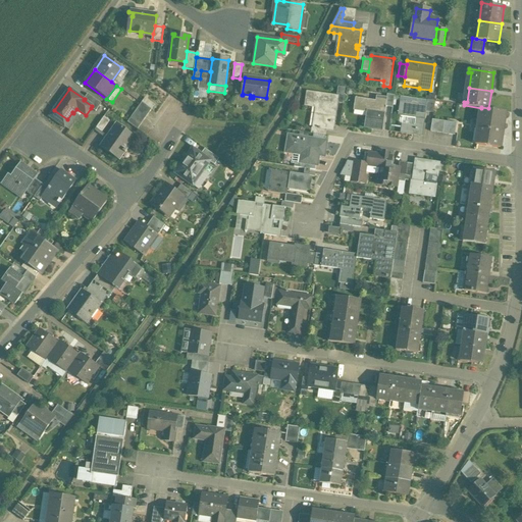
[(101,104),(88,94),(85,99),(84,100),(92,106),(91,108),(96,111),(101,104)]
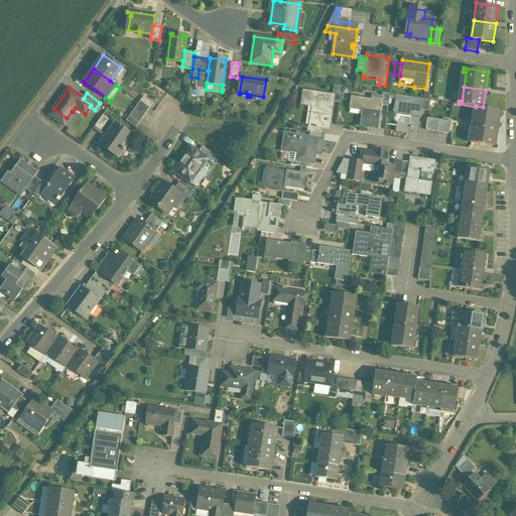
[(334,97),(303,93),(302,103),(315,105),(312,126),(323,128),(329,128),(334,97)]
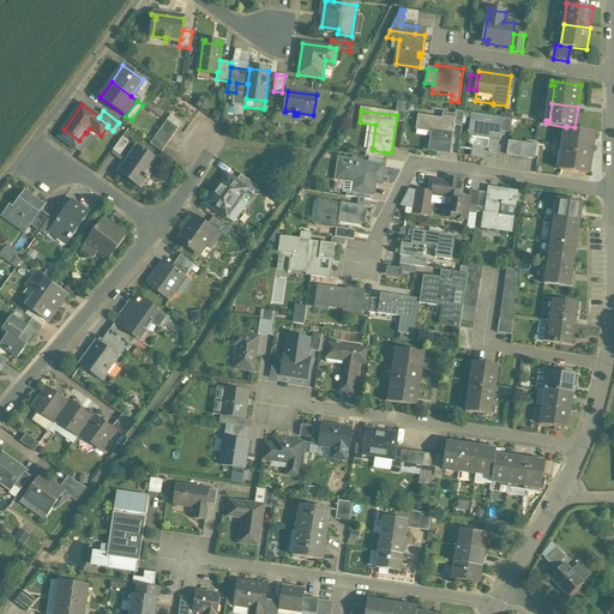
[(464,112),(456,110),(455,118),(456,118),(455,126),(462,127),(464,112)]
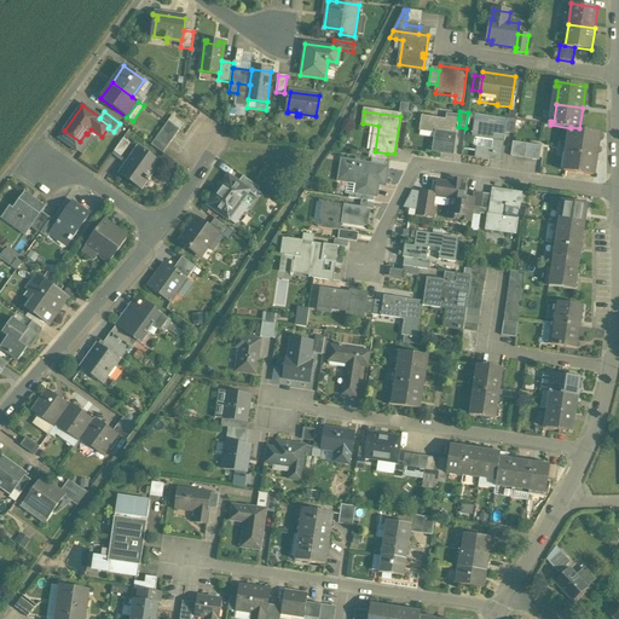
[(174,126),(180,129),(184,125),(172,116),(168,121),(174,126)]
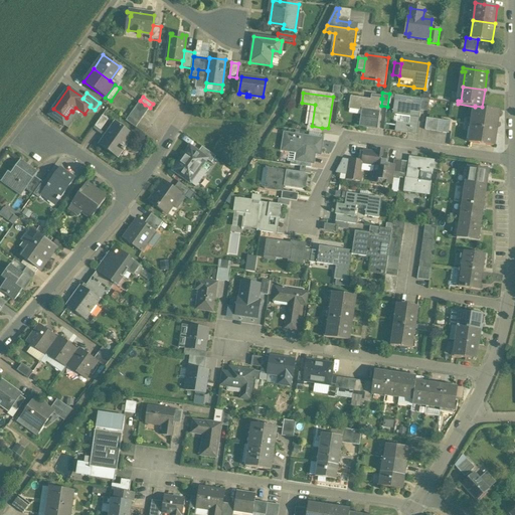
[(381,99),(371,98),(371,100),(350,97),(349,108),(361,110),(359,125),(375,127),(376,121),(378,122),(381,106),(382,99),(381,99)]
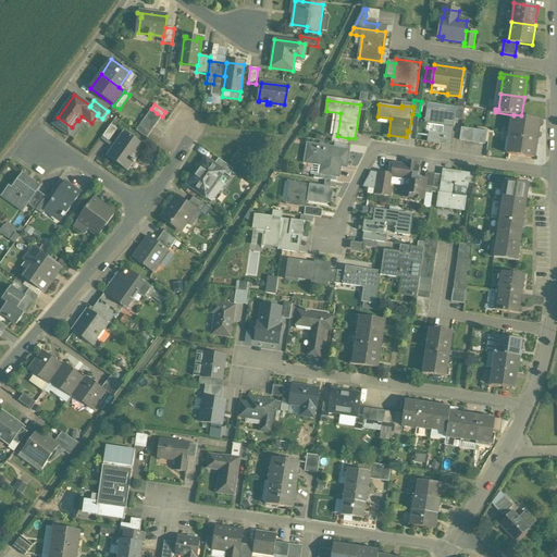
[(465,108),(456,107),(455,114),(456,114),(455,121),(462,122),(465,108)]
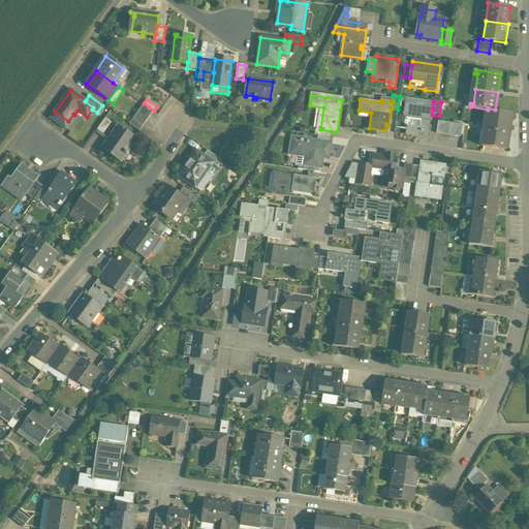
[(149,107),(144,103),(139,109),(150,116),(154,111),(149,107)]
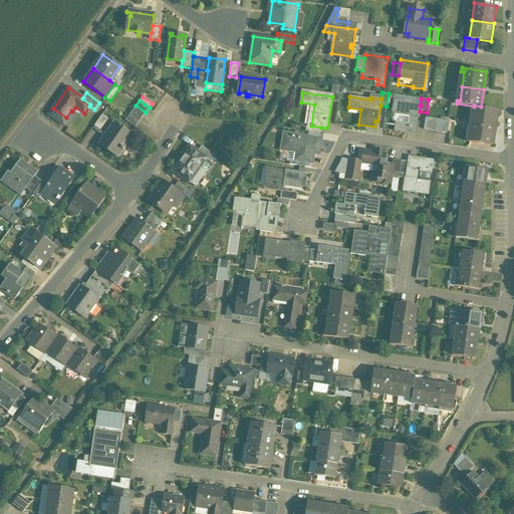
[(420,105),(395,101),(393,111),(407,113),(407,116),(410,117),(409,124),(396,122),(395,132),(417,135),(420,111),(421,105),(420,105)]
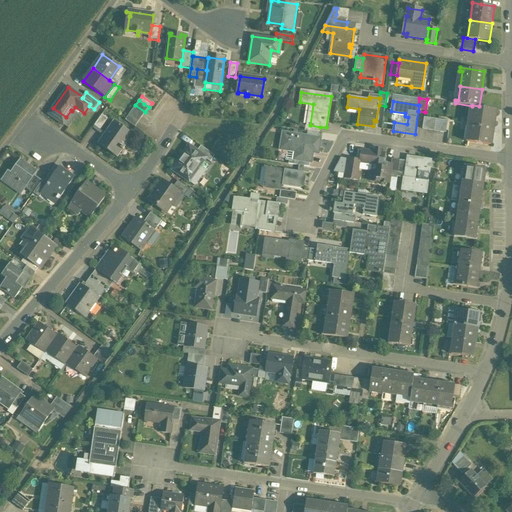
[(145,112),(135,105),(132,110),(142,117),(145,112)]
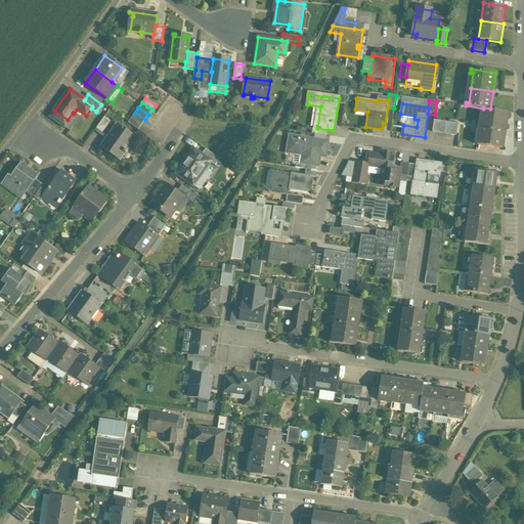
[(490,108),(483,107),(483,108),(480,126),(505,130),(508,112),(490,108)]
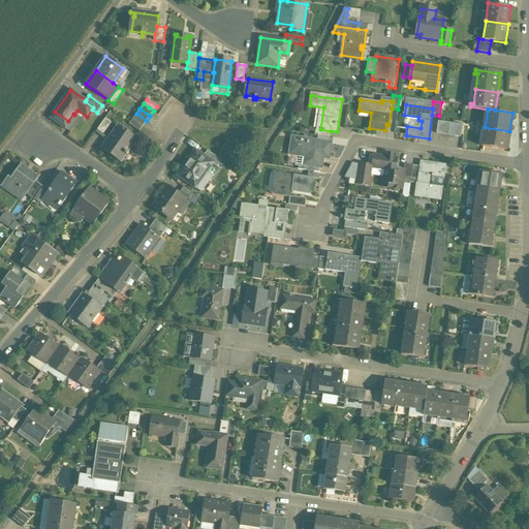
[(68,121),(55,112),(51,118),(65,129),(70,122),(68,121)]
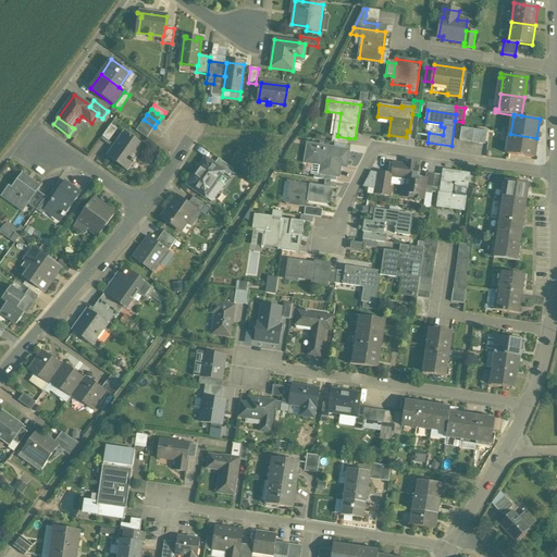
[(155,127),(144,120),(139,125),(150,133),(155,127)]
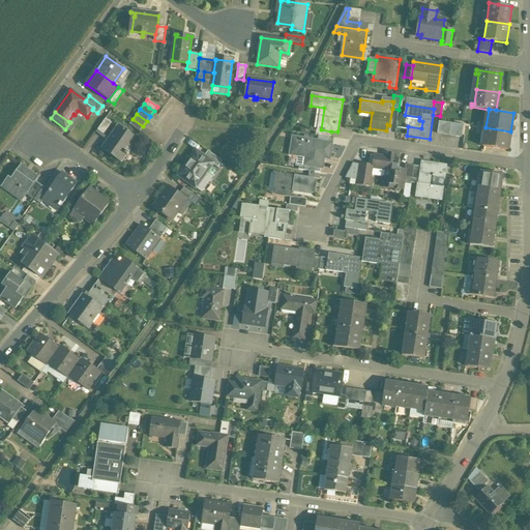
[(112,123),(106,119),(97,130),(104,135),(112,123)]
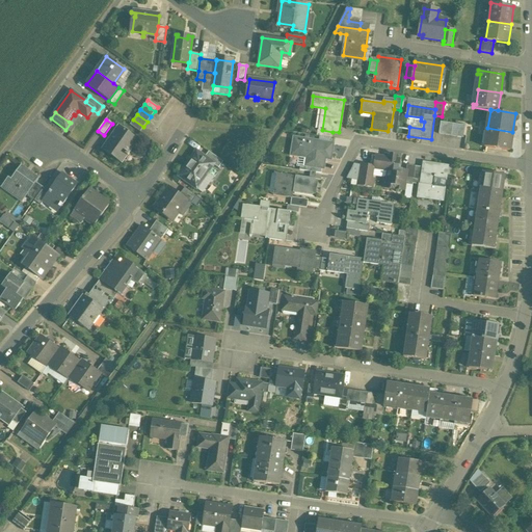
[(143,127),(133,120),(130,125),(140,132),(143,127)]
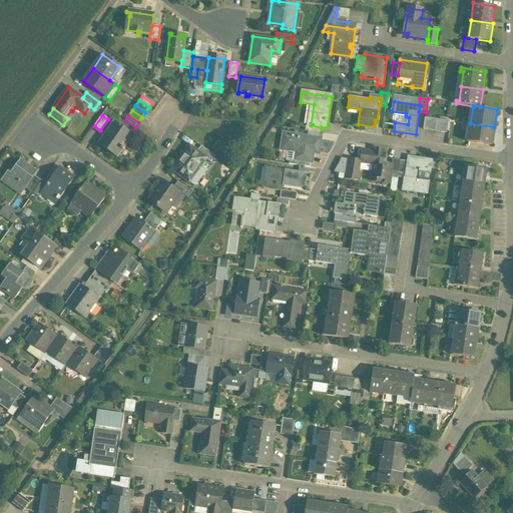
[(494,127),(470,123),(467,141),(491,144),(494,127)]
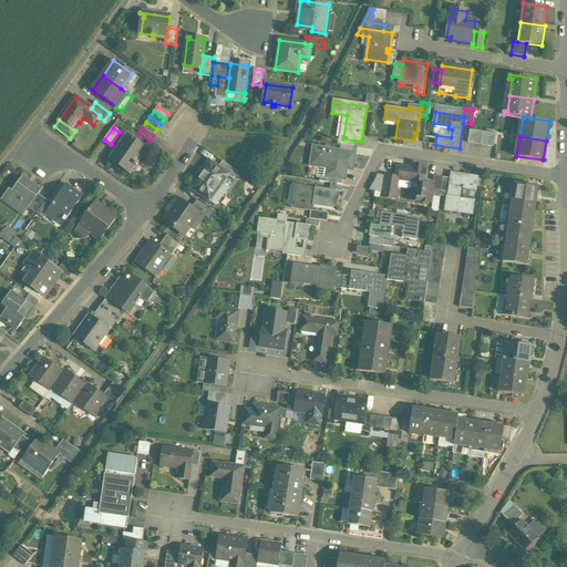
[(126,137),(122,143),(121,142),(116,147),(119,148),(111,158),(135,175),(130,171),(134,165),(136,167),(138,164),(137,164),(138,162),(137,161),(143,152),(145,150),(126,137)]
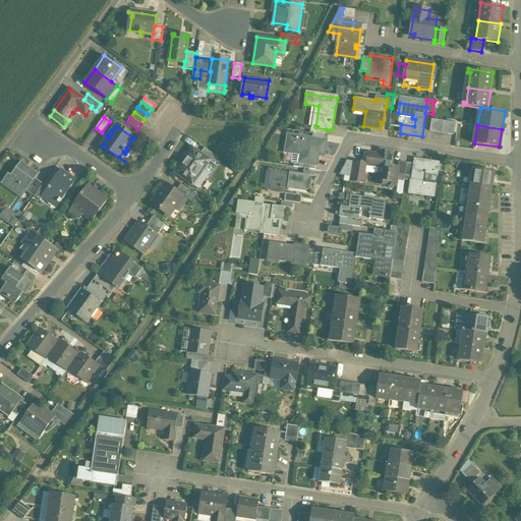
[(315,127),(311,127),(310,133),(325,135),(326,129),(315,127)]
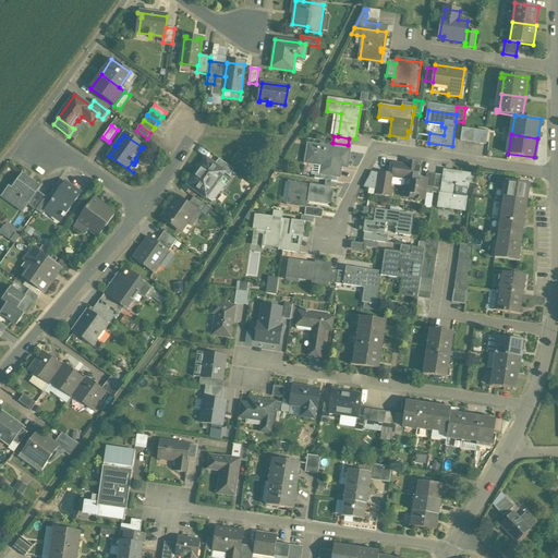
[(348,145),(332,143),(331,149),(347,153),(348,145)]
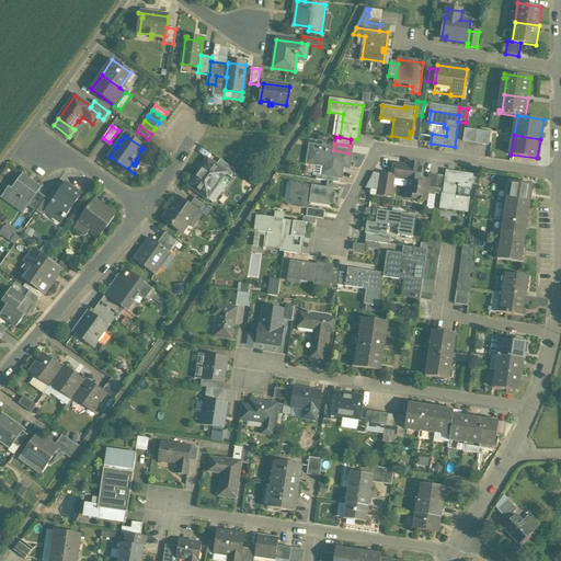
[(333,150),(311,147),(309,162),(325,164),(323,174),(340,178),(342,167),(348,167),(351,153),(348,153),(333,150)]
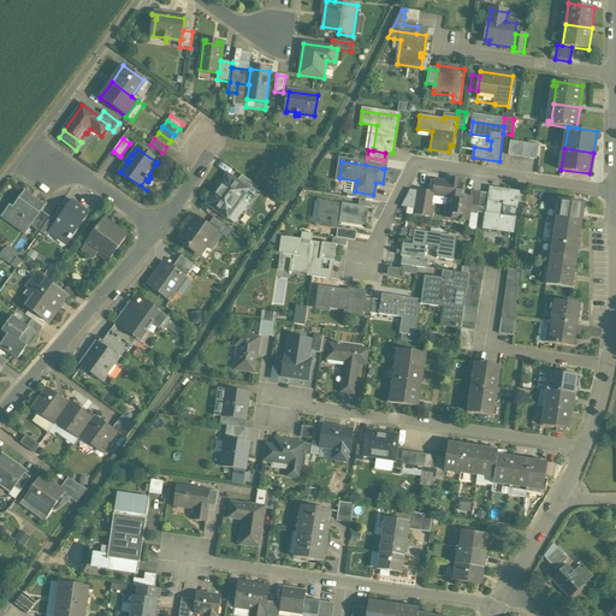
[(227,175),(207,203),(227,219),(248,190),(237,182),(227,175)]
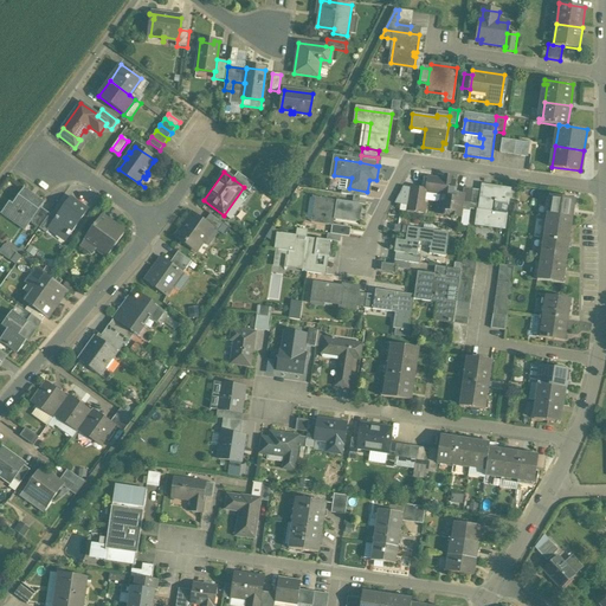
[(255,185),(238,173),(233,179),(244,187),(249,192),(255,185)]
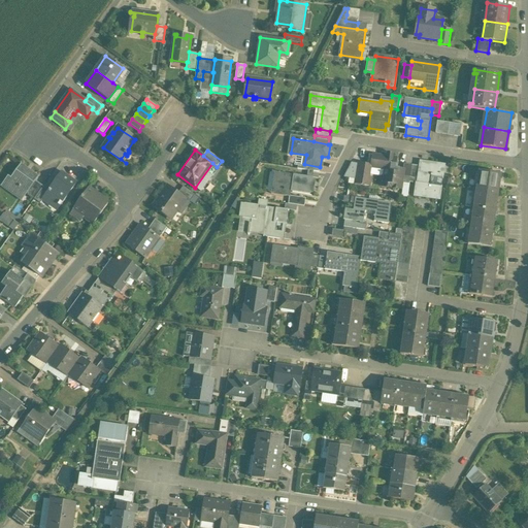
[(397,159),(369,155),(369,156),(373,157),(371,165),(385,167),(383,187),(401,189),(403,176),(403,170),(395,169),(397,159)]
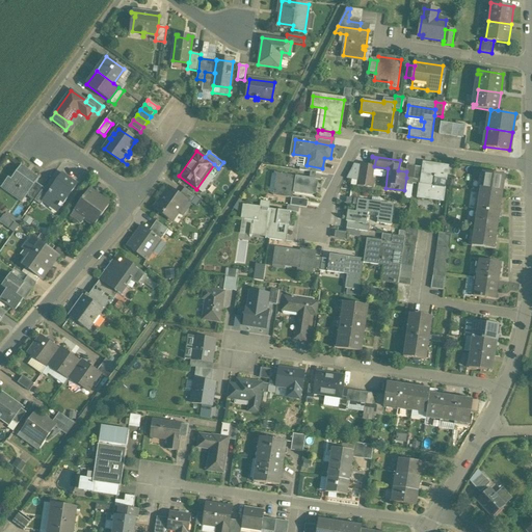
[(448,166),(424,162),(421,184),(419,184),(418,194),(436,196),(435,200),(443,201),(445,187),(434,186),(435,177),(436,177),(436,176),(447,177),(448,166)]
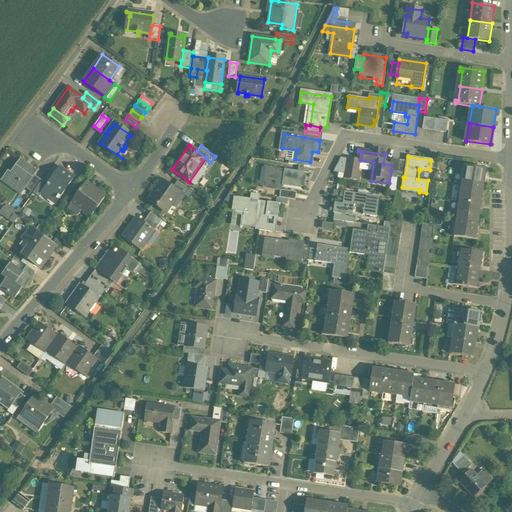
[(357,160),(347,158),(344,178),(359,180),(360,172),(355,171),(357,160)]
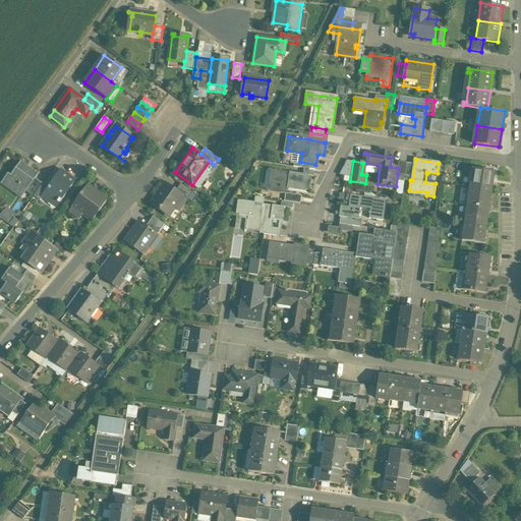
[(407,163),(399,162),(398,168),(398,174),(405,175),(407,163)]
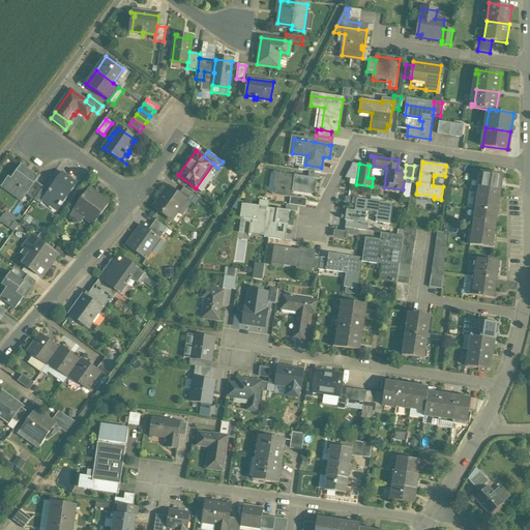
[(38,177),(21,166),(11,179),(8,177),(1,186),(13,196),(19,189),(27,194),(35,181),(38,177)]
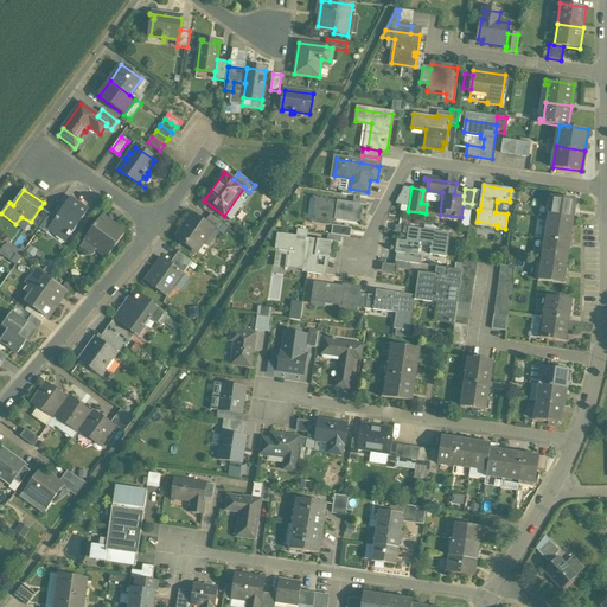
[(576,199),(550,195),(548,217),(574,219),(576,199)]
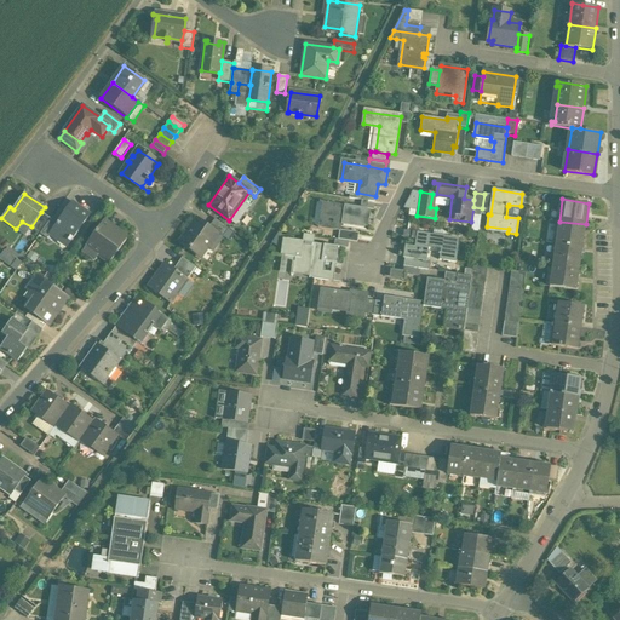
[(368,208),(345,205),(345,206),(340,206),(340,205),(323,201),(319,228),(336,231),(337,224),(365,228),(368,208)]
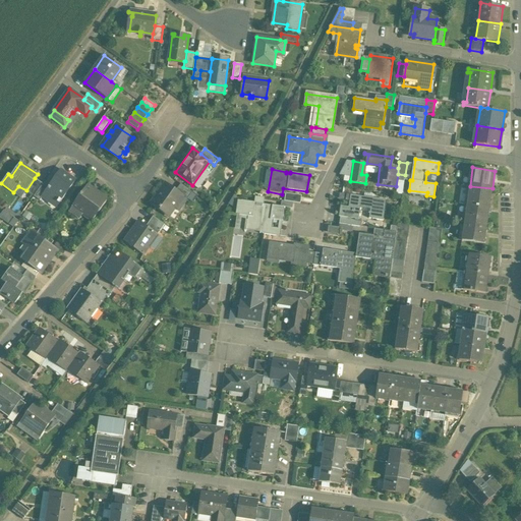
[(48,188),(42,196),(43,196),(50,201),(52,198),(59,204),(76,180),(61,170),(48,188)]
